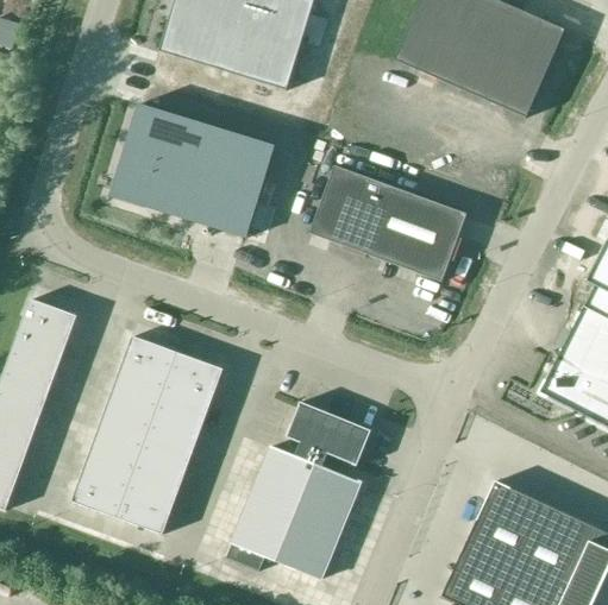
[(174,0),(158,50),(286,89),(313,0),(174,0)]
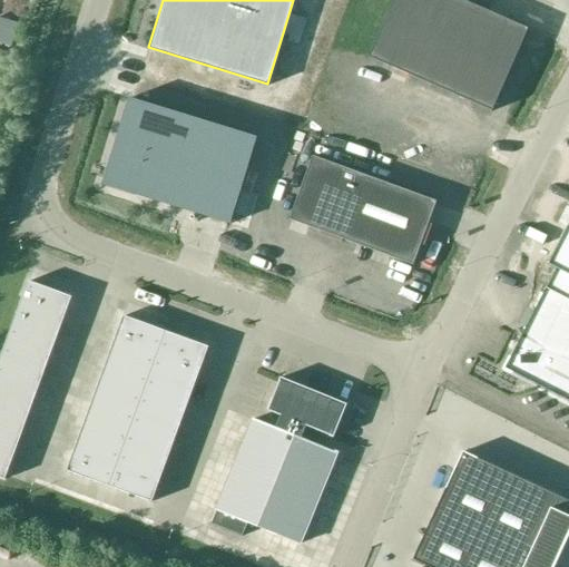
[(526,18),(483,0),(386,0),(366,47),(489,100),(526,18)]
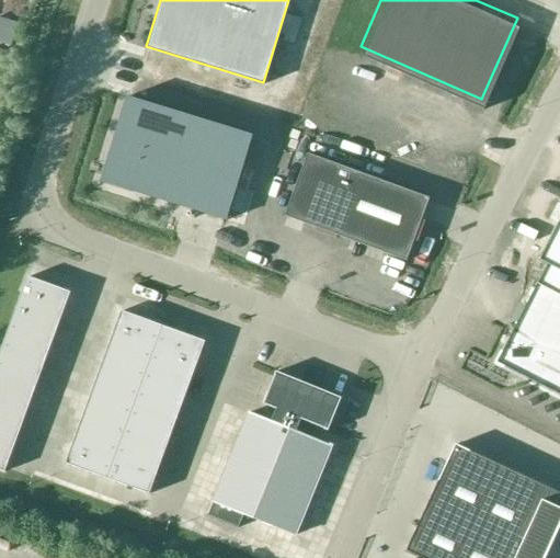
[(253,134),(127,94),(101,179),(227,218),(253,134)]
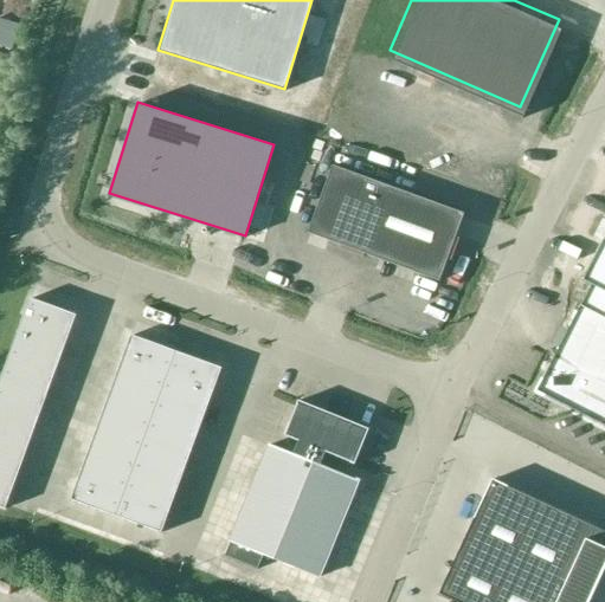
[(333,163),(308,231),(341,244),(340,245),(342,246),(342,244),(362,251),(362,253),(364,254),(365,252),(439,279),(448,258),(449,258),(450,257),(448,256),(455,237),(457,238),(457,235),(456,235),(464,212),(333,163)]
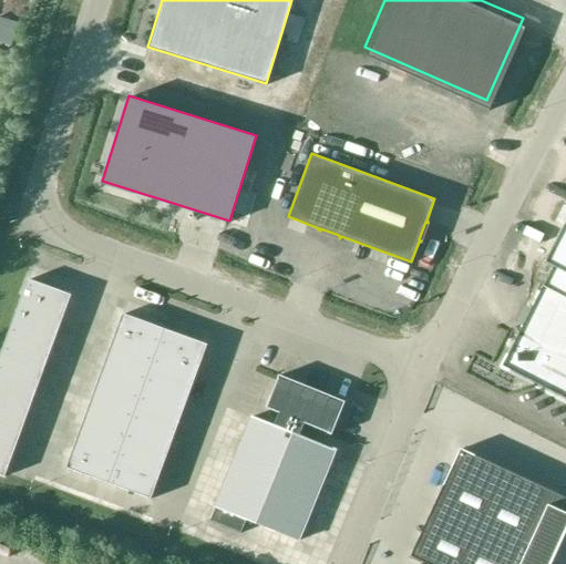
[(543,285),(502,365),(565,397),(565,223),(536,282),(543,285)]
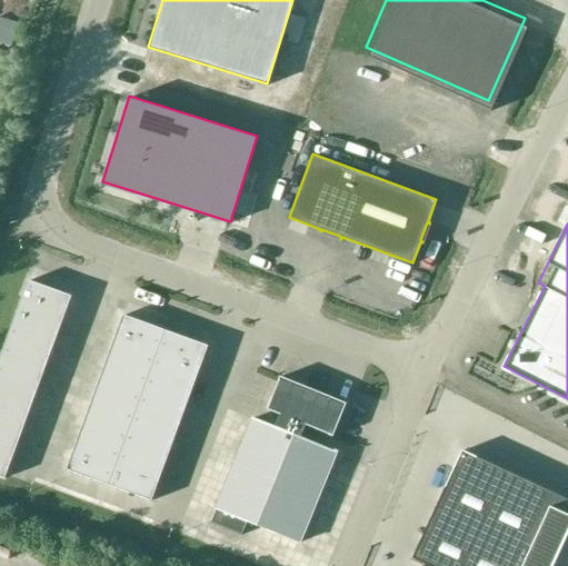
[(28,279),(0,356),(0,474),(6,477),(71,295),(69,294),(68,296),(30,283),(31,279),(28,279)]
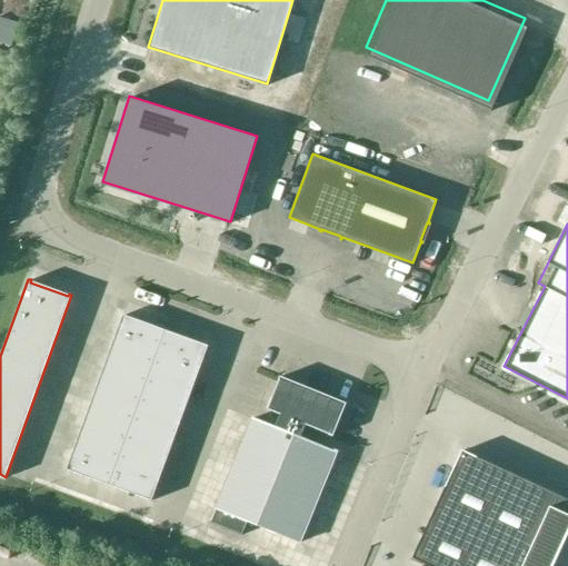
[(123,314),(67,468),(108,484),(166,329),(165,328),(163,331),(125,317),(126,315),(123,314)]
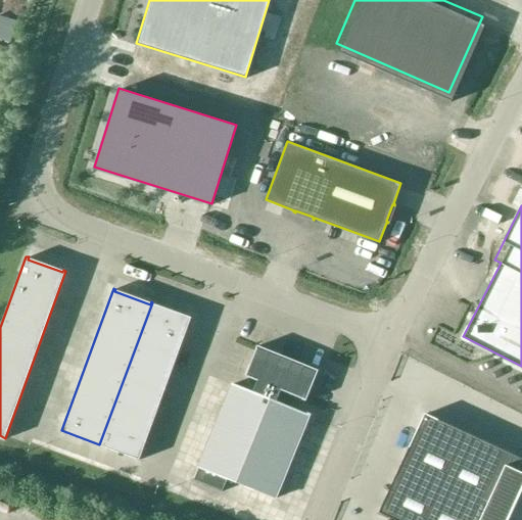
[(191,317),(152,302),(99,444),(100,444),(139,459),(191,317)]
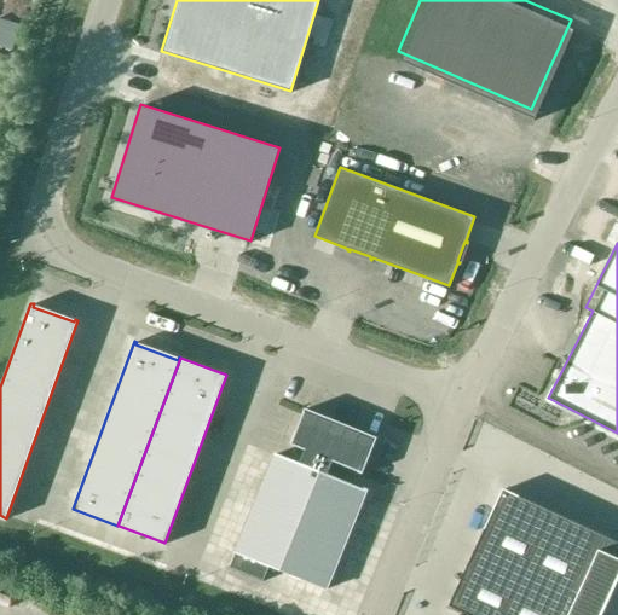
[(235,550),(229,566),(261,579),(267,563),(325,586),(367,486),(328,471),(333,458),(361,469),(374,435),(304,407),(290,441),(305,447),(300,460),(275,450),(235,550)]
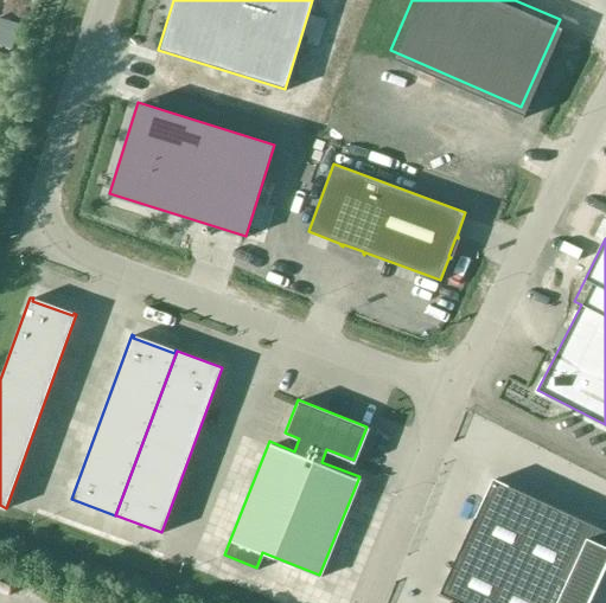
[(605,531),(493,478),(440,591),(465,602),(588,602),(605,566),(605,531)]
